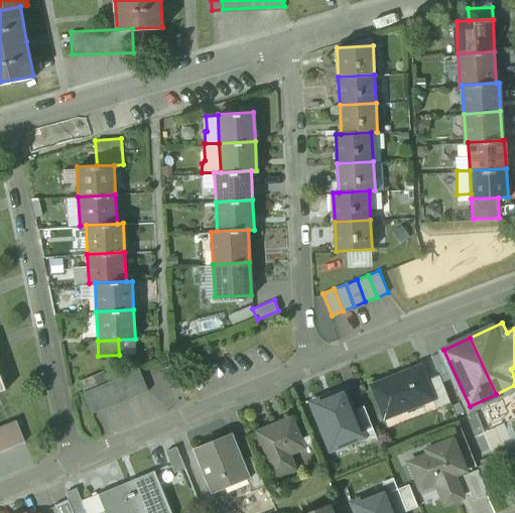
[(421,364),(372,384),(384,415),(431,397),(434,396),(426,377),(421,364)]
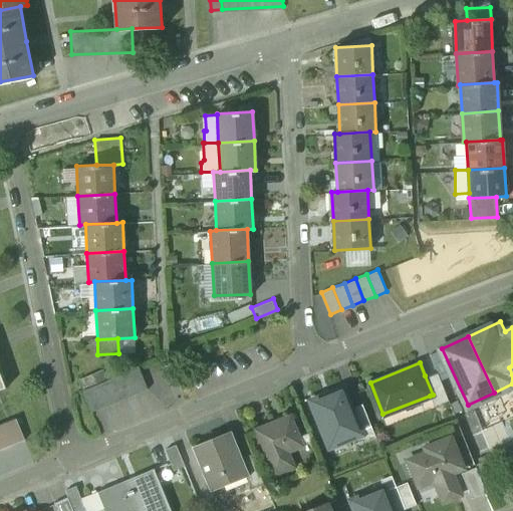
[(148,388),(140,366),(127,370),(137,393),(148,388)]
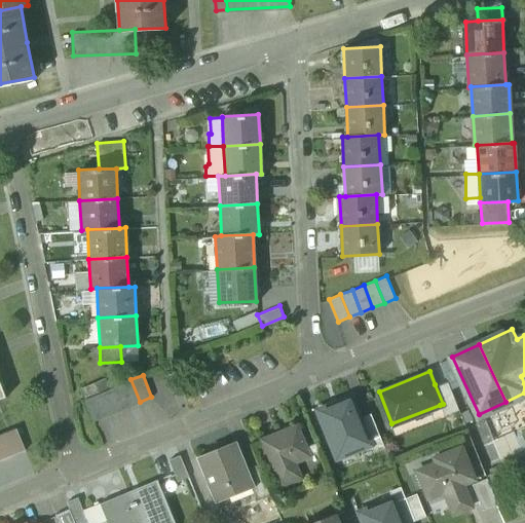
[(140,402),(130,379),(119,384),(128,406),(140,402)]
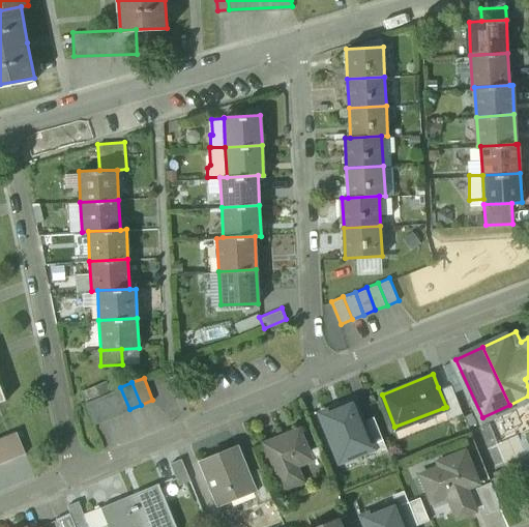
[(450,382),(438,387),(446,407),(443,408),(447,417),(463,411),(450,382)]
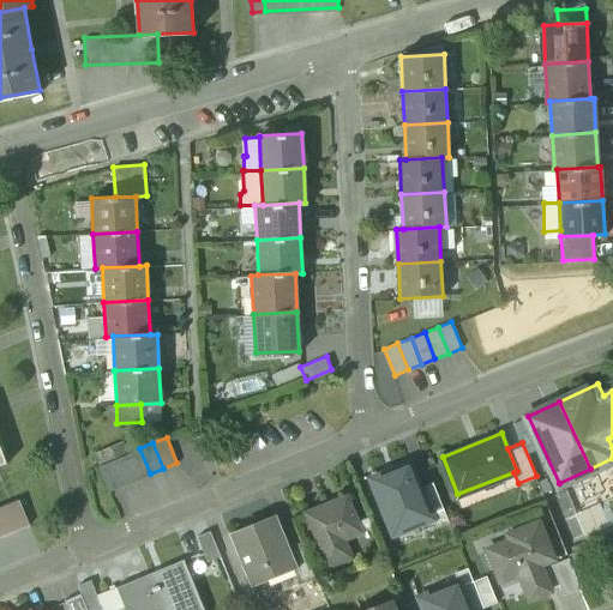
[(150,473),(139,448),(126,454),(137,479),(150,473)]
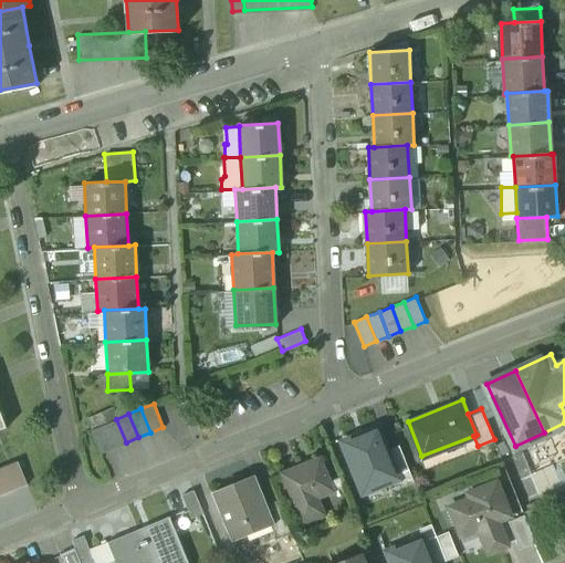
[(116,419),(104,424),(114,447),(126,442),(116,419)]
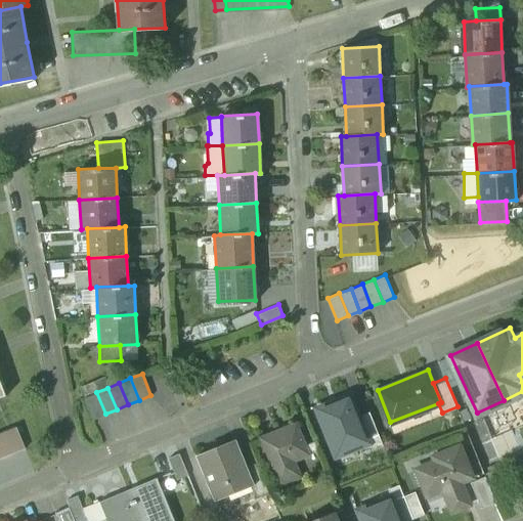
[(96,392),(85,397),(94,419),(105,414),(96,392)]
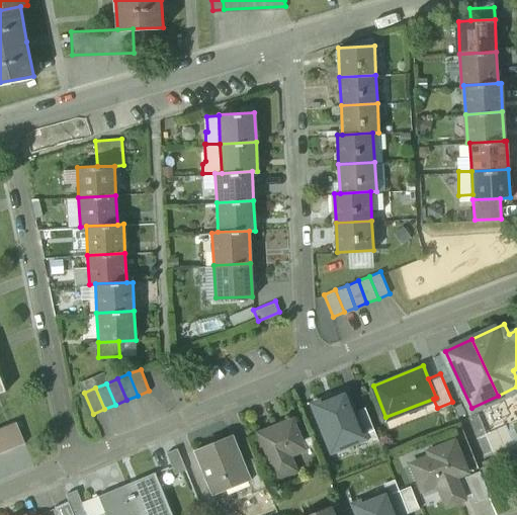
[(314,404),(333,450),(365,437),(355,411),(346,391),(314,404)]
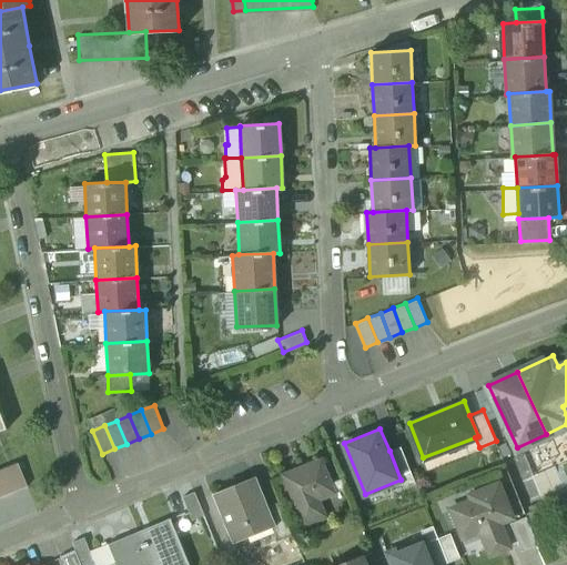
[(401,446),(390,451),(401,480),(404,487),(416,483),(401,446)]
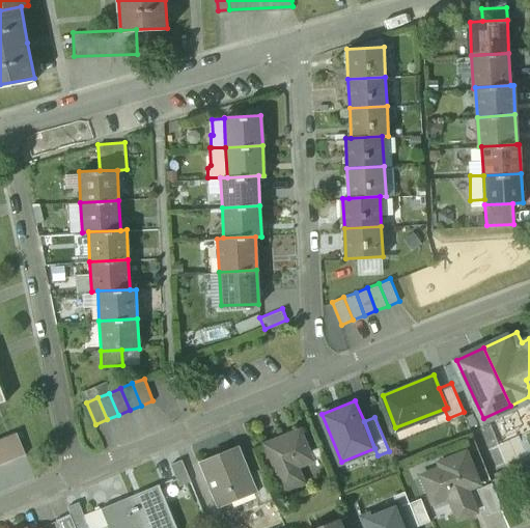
[(299,428),(266,443),(278,473),(278,472),(284,488),(303,480),(297,465),(311,459),(299,428)]
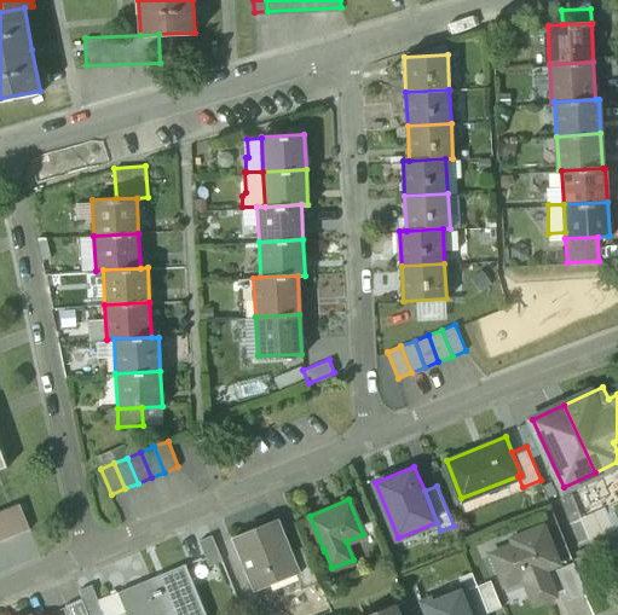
[(19,503),(0,510),(0,539),(29,528),(19,503)]
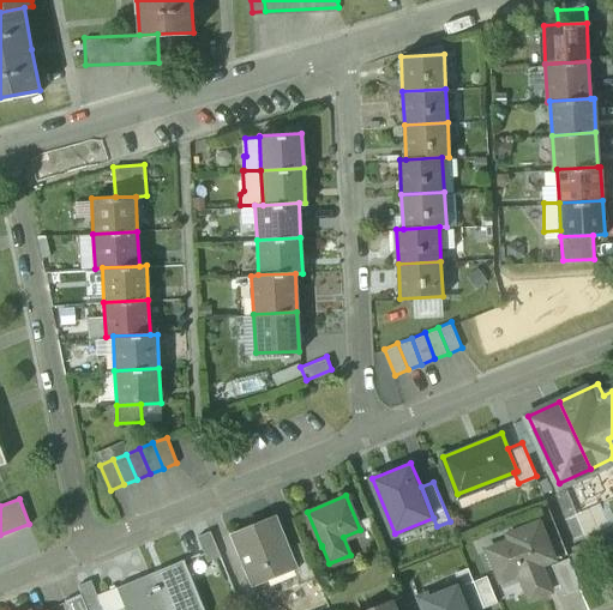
[(276,514),(232,532),(252,584),(295,566),(296,566),(289,545),(276,514)]
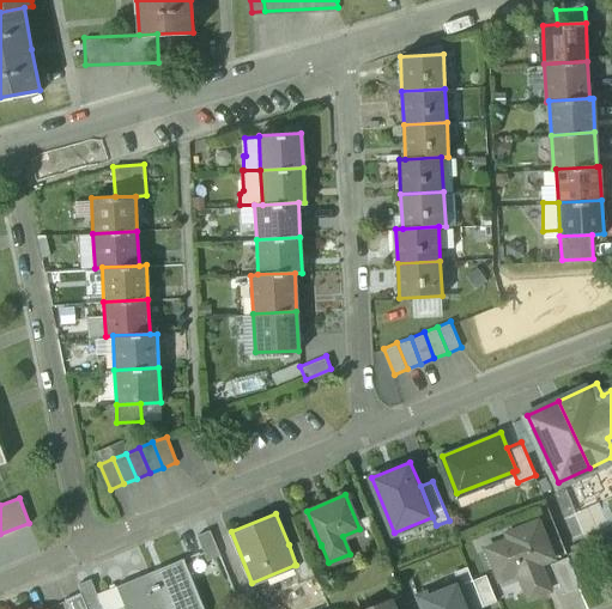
[(538,519),(507,531),(509,537),(488,547),(500,578),(519,571),(529,597),(550,589),(539,562),(552,556),(538,519)]
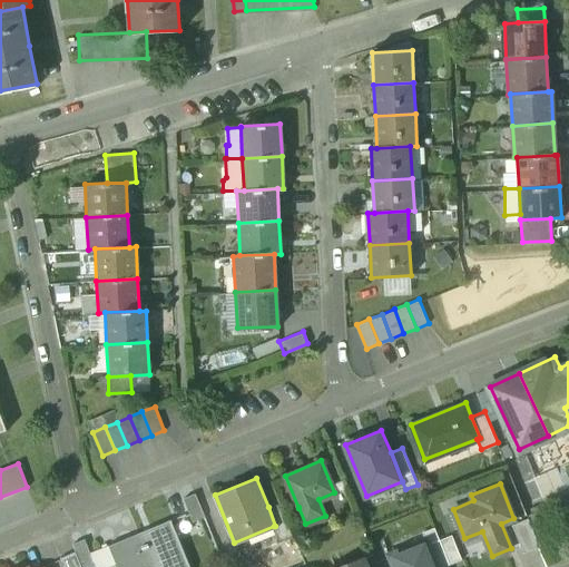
[(205,515),(195,491),(184,497),(193,520),(205,515)]
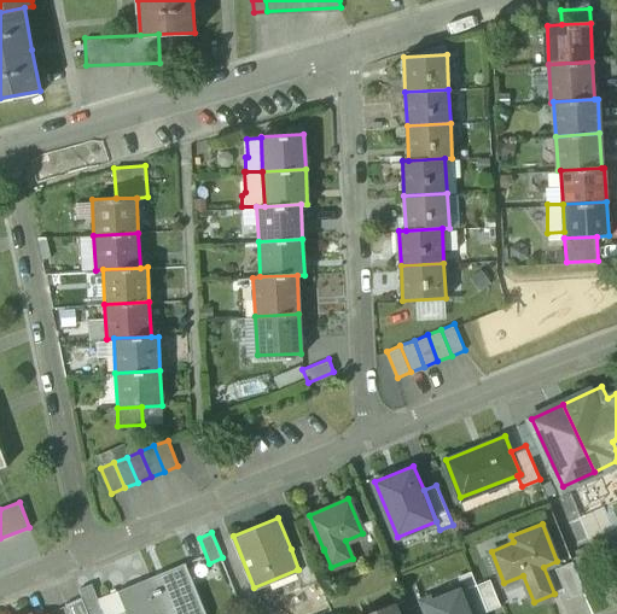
[(319,579),(304,543),(291,549),(298,569),(297,569),(303,585),(319,579)]
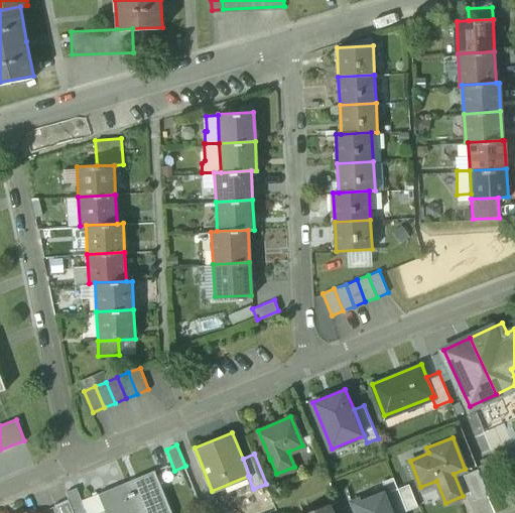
[(488,494),(478,468),(464,474),(474,500),(488,494)]
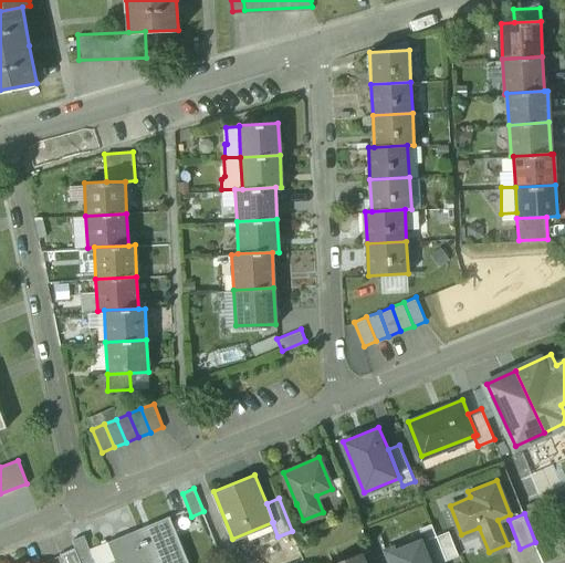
[(188,562),(169,515),(139,528),(153,562),(188,562)]
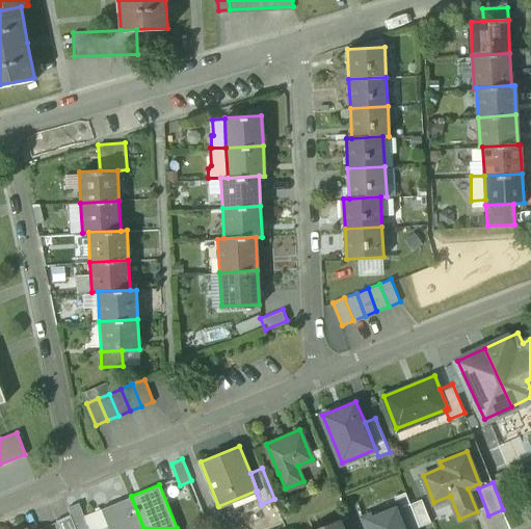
[(398,503),(407,528),(413,528),(420,526),(406,492),(395,496),(398,503)]
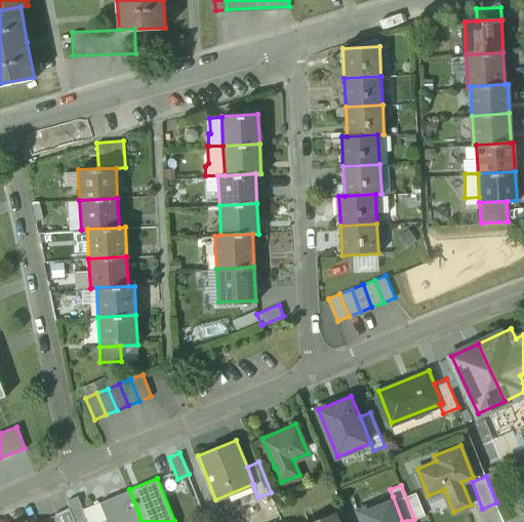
[(142,521),(129,489),(101,500),(109,521),(142,521)]
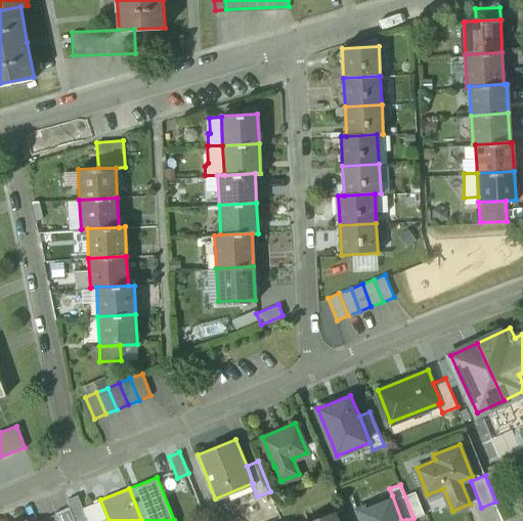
[(87,515),(78,493),(67,498),(75,520),(87,515)]
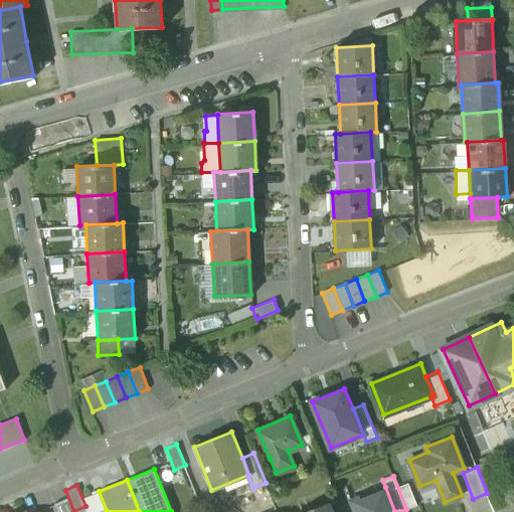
[(351,501),(355,511),(394,511),(385,487),(351,501)]
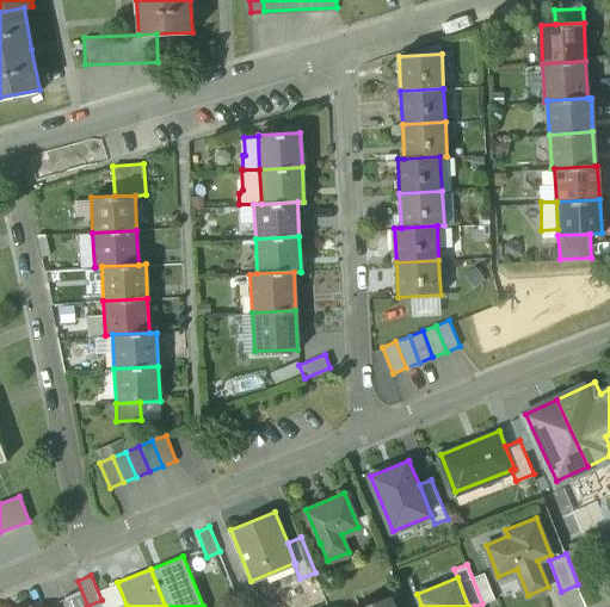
[(87,606),(81,589),(66,595),(69,606),(87,606)]
